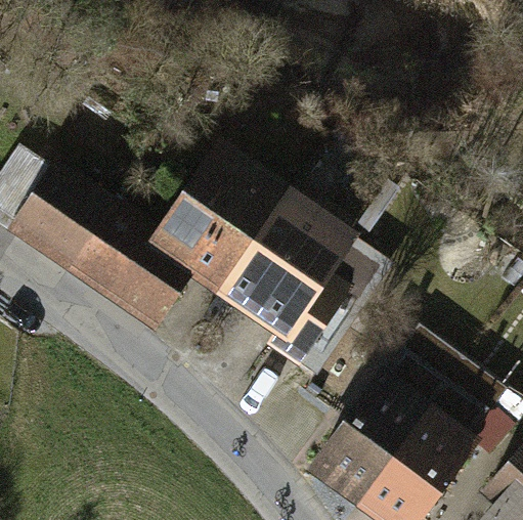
[(165,253),(180,232),(50,150),(7,223),(151,323),(190,270),(165,253)]
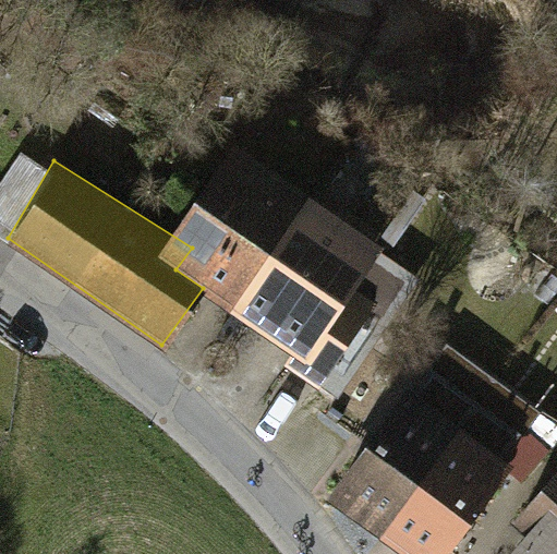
[(203,288),(251,322),(310,240),(234,187),(192,248),(176,269),(203,288)]
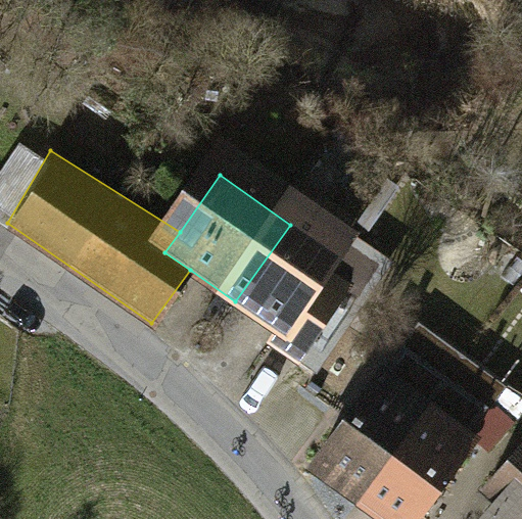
[(235,301),(305,351),(361,275),(290,225),(235,301)]
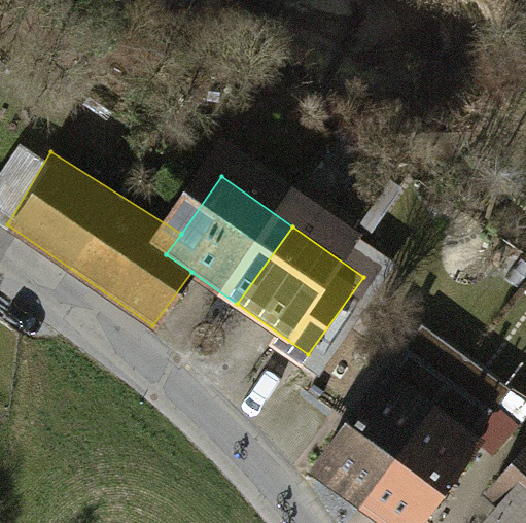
[(324,491),(359,518),(425,429),(390,404),(353,452),(324,491)]
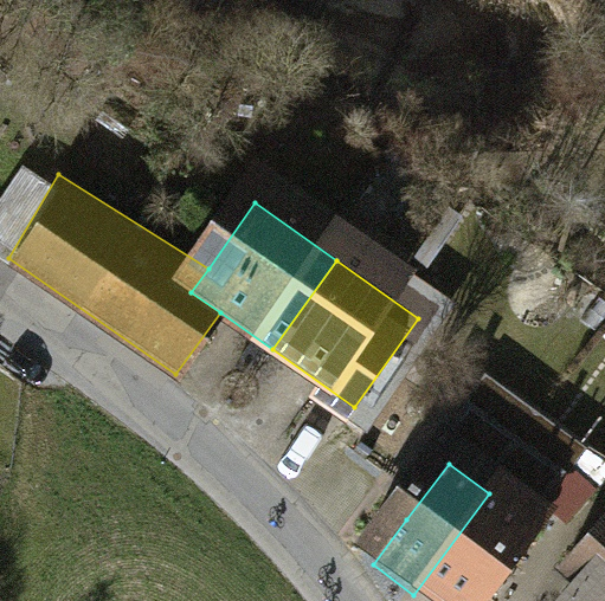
[(413,595),(420,600),(487,600),(499,587),(539,531),(489,493),(413,595)]
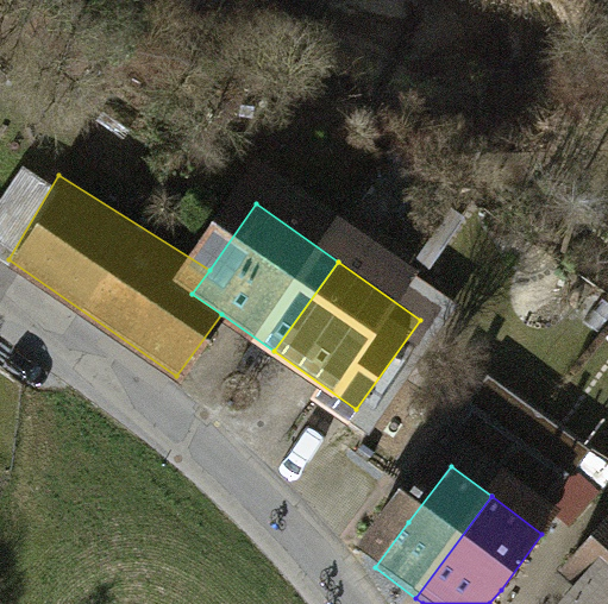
[(607,603),(607,545),(566,598),(574,603),(607,603)]
